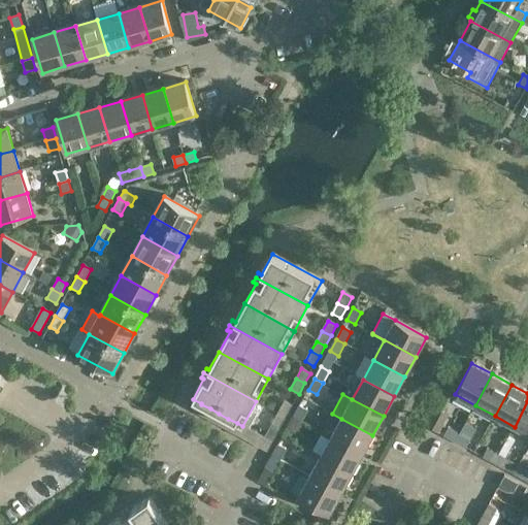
[(527,401),(515,427),(527,433),(527,401)]
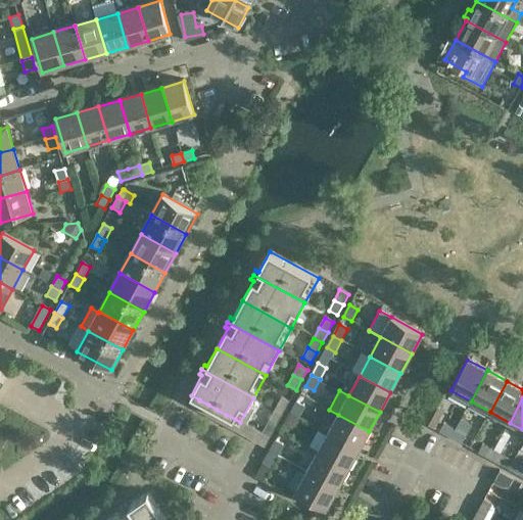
[(282,398),(276,410),(283,414),(289,403),(282,398)]
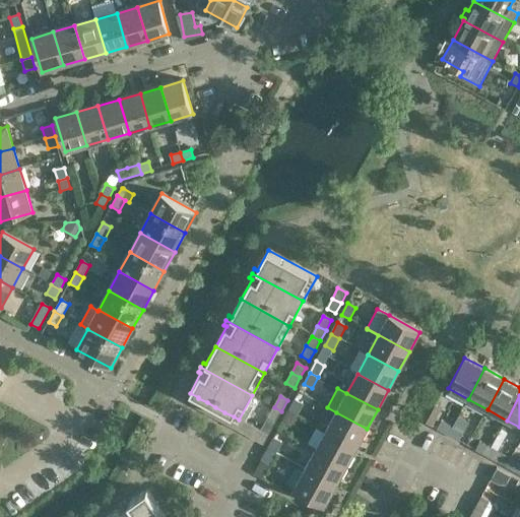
[(198,398),(193,407),(202,412),(207,402),(198,398)]
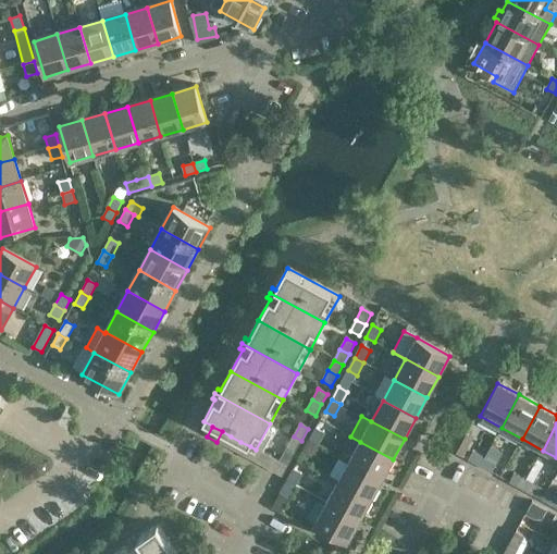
[(309,441),(318,445),(325,433),(316,428),(309,441)]
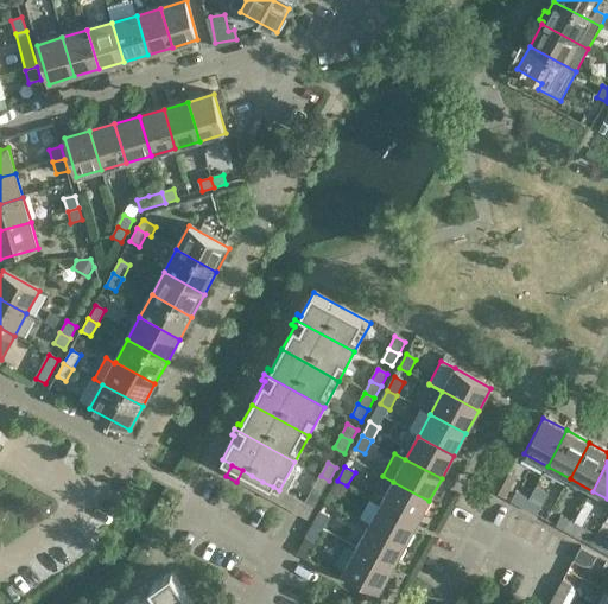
[(252,476),(242,470),(236,482),(246,487),(252,476)]
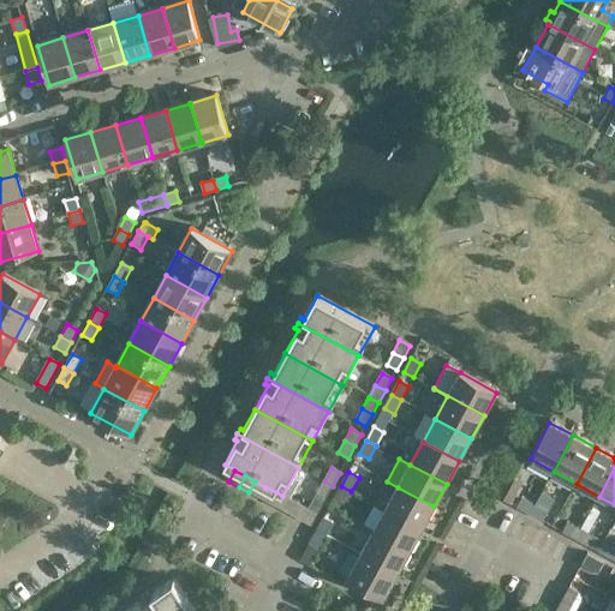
[(502,499),(509,503),(521,480),(514,477),(502,499)]
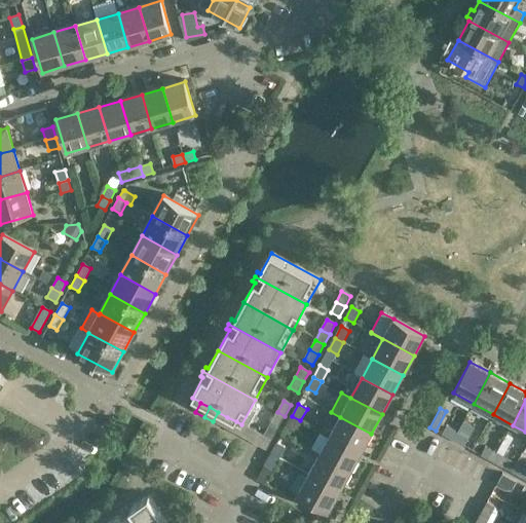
[(227,417),(218,412),(213,421),(222,426),(227,417)]
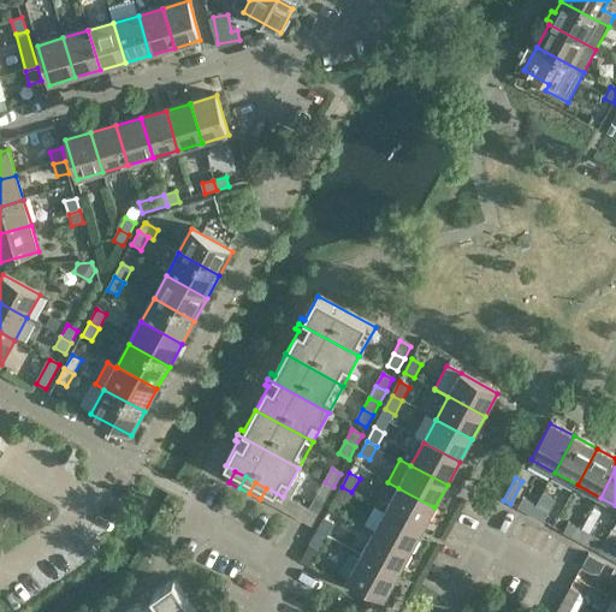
[(318,495),(327,500),(333,487),(325,482),(318,495)]
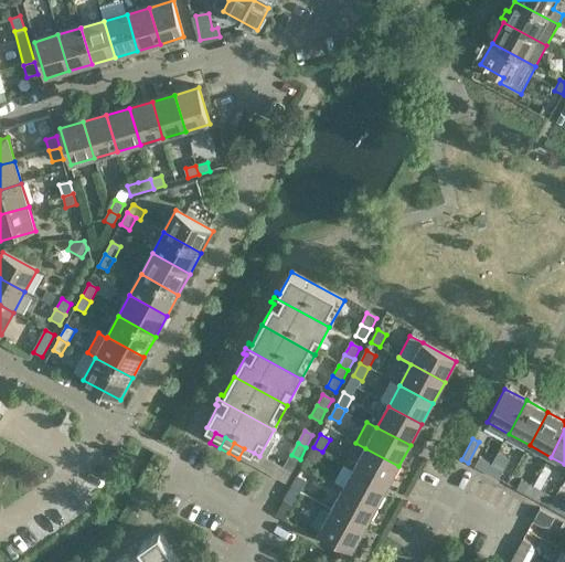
[(322,452),(313,447),(307,459),(316,465),(322,452)]
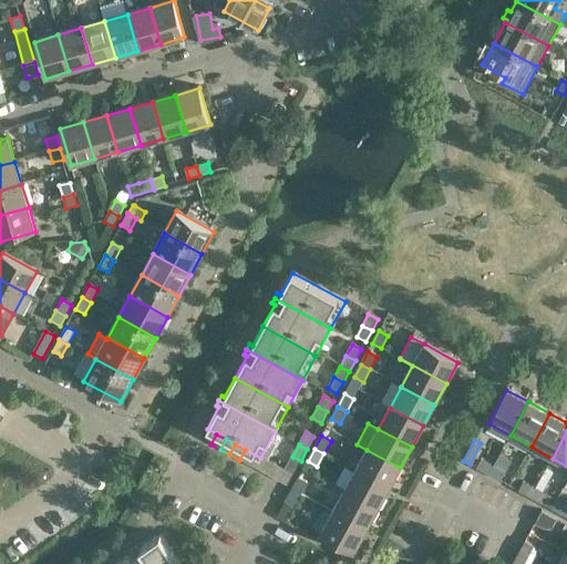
[(255,454),(245,450),(239,460),(248,465),(255,454)]
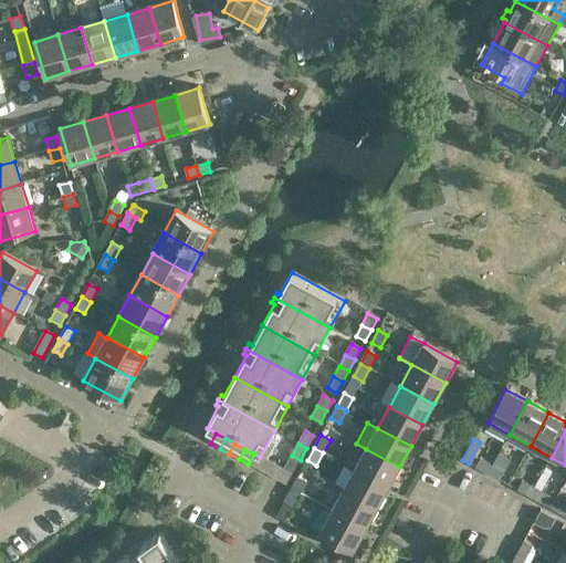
[(355,470),(388,488),(399,467),(366,449),(355,470)]
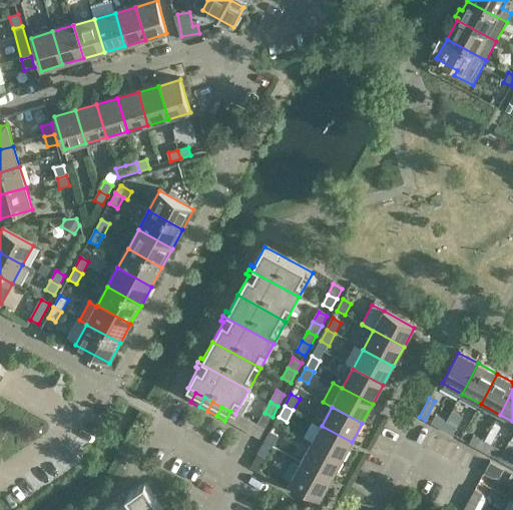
[(238,415),(235,414),(230,411),(224,421),(233,425),(238,415)]
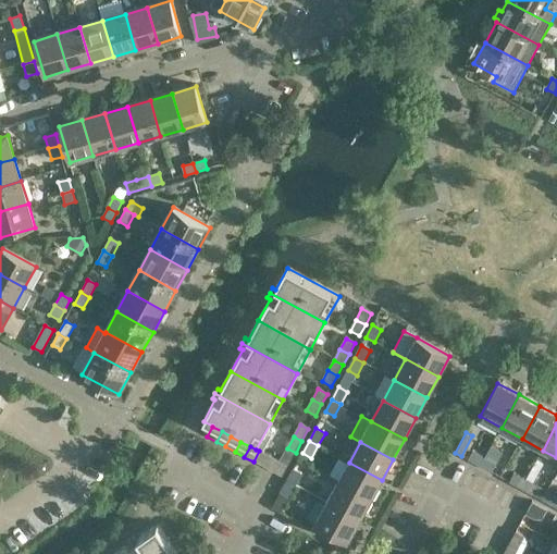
[(269,456),(259,451),(254,462),(263,467),(269,456)]
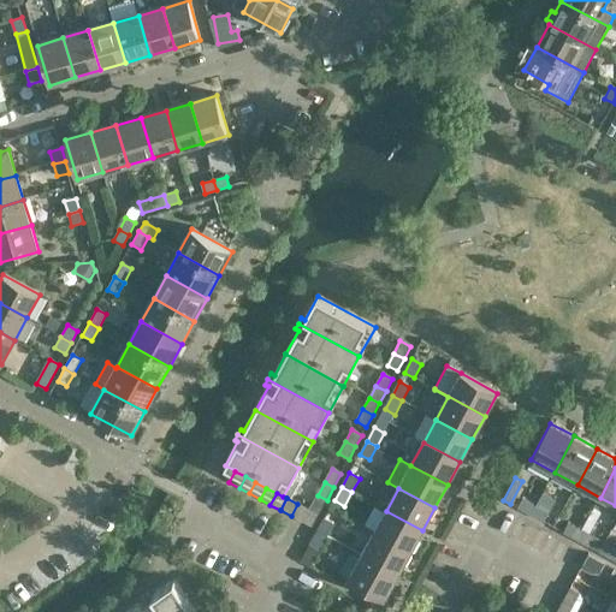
[(531,516),(535,506),(522,499),(517,509),(531,516)]
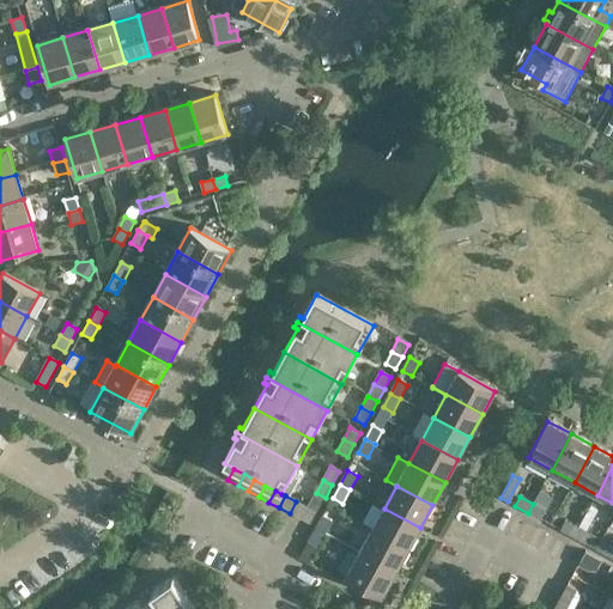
[(307,507),(296,501),(290,513),(299,519),(307,507)]
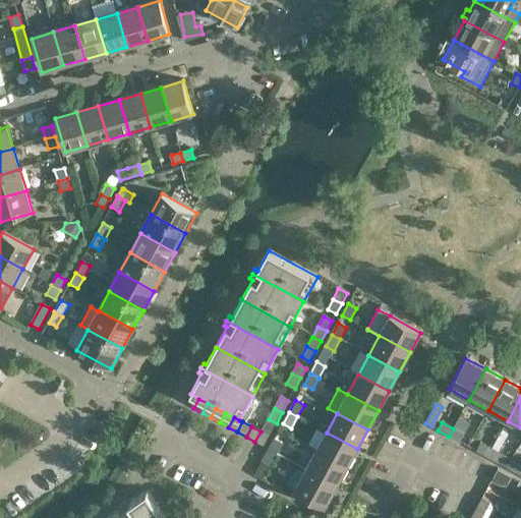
[(453,428),(449,437),(460,443),(464,435),(453,428)]
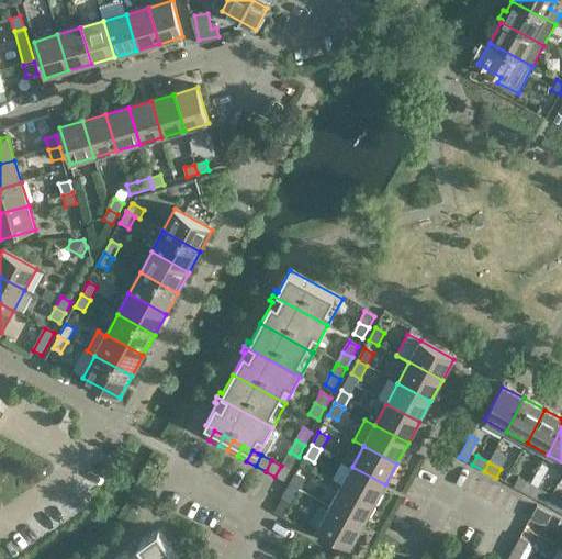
[(284,481),(290,471),(281,466),(274,477),(284,481)]
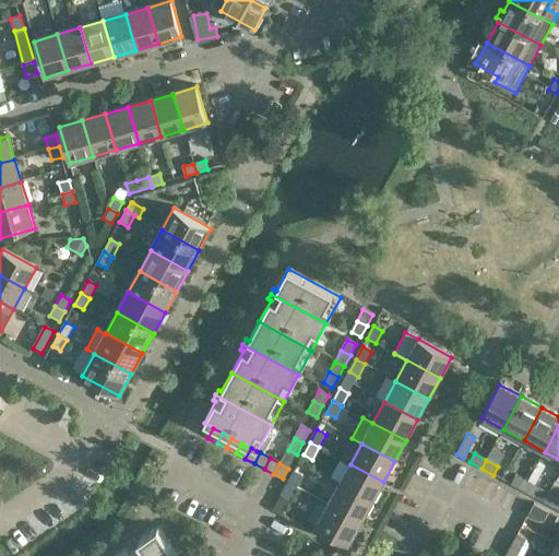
[(339,485),(372,503),(383,482),(351,464),(339,485)]
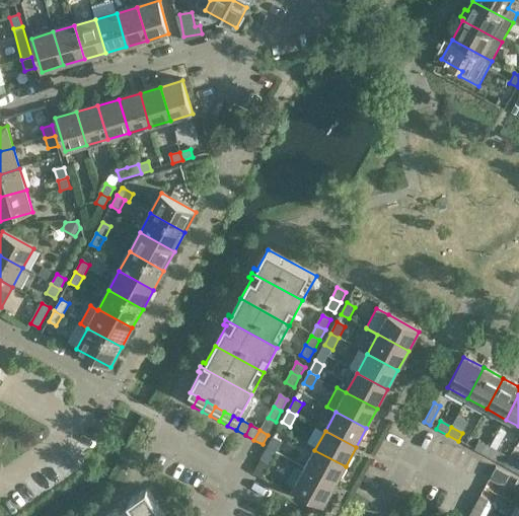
[(267,449),(276,453),(282,442),(273,437),(267,449)]
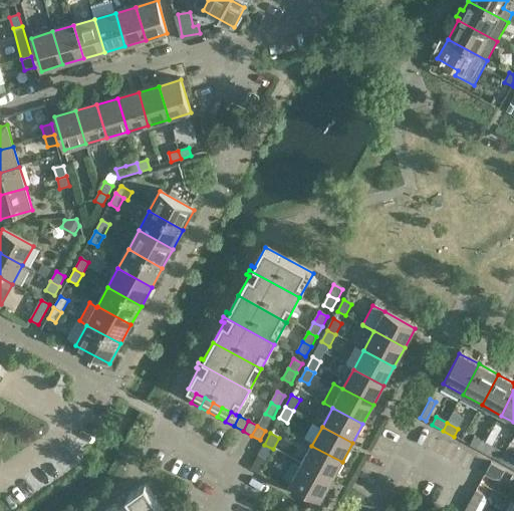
[(481,452),(485,444),(474,438),(470,446),(481,452)]
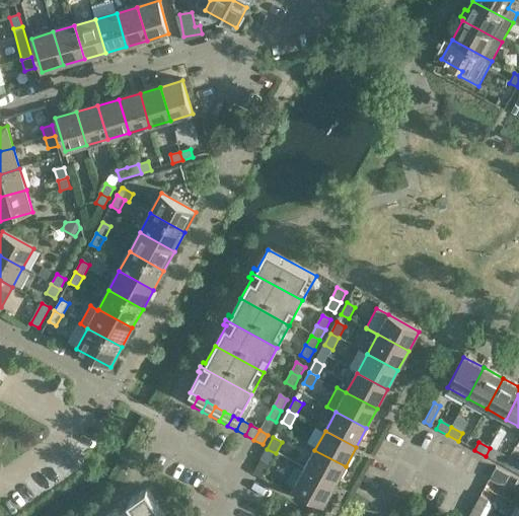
[(490,448),(486,456),(497,462),(501,454),(490,448)]
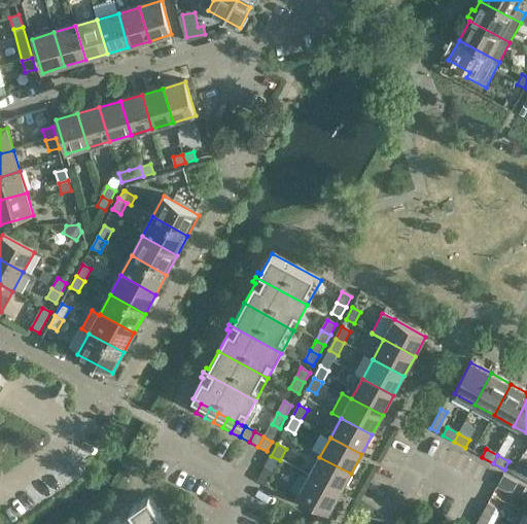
[(280,460),(271,456),(265,467),(274,472),(280,460)]
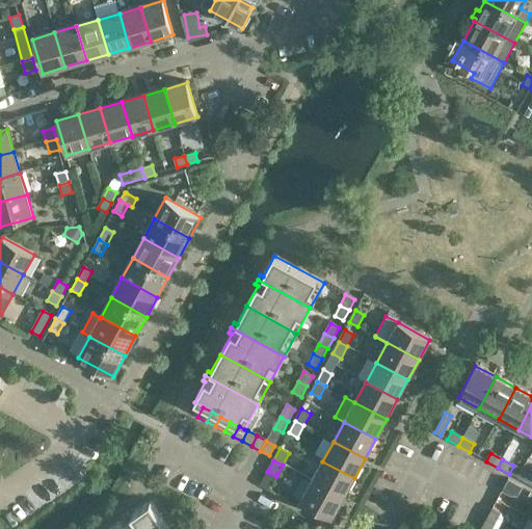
[(354,478),(322,461),(312,481),(343,498),(354,478)]
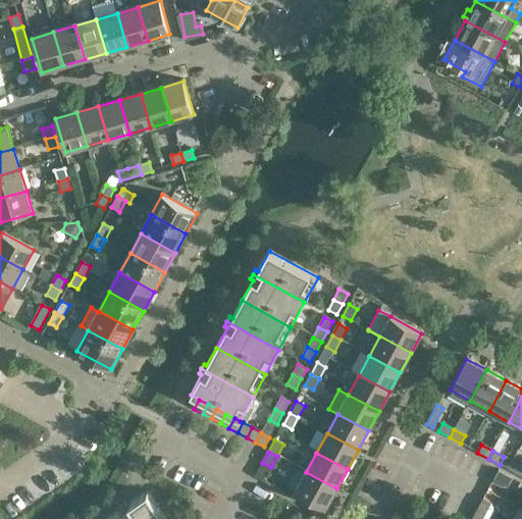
[(499,471),(492,482),(501,486),(507,475),(499,471)]
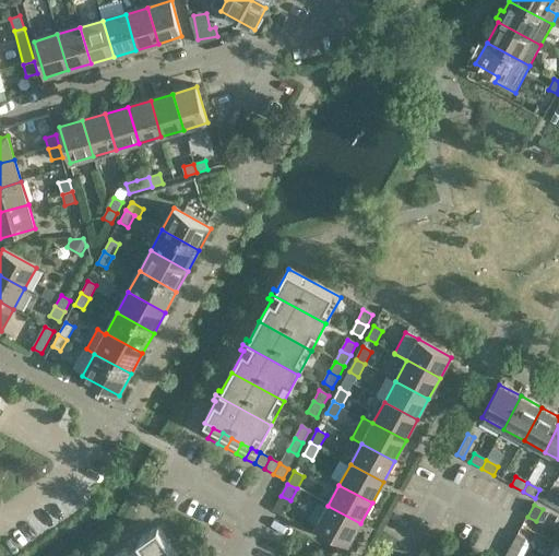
[(360,523),(328,506),(316,527),(348,545),(360,523)]
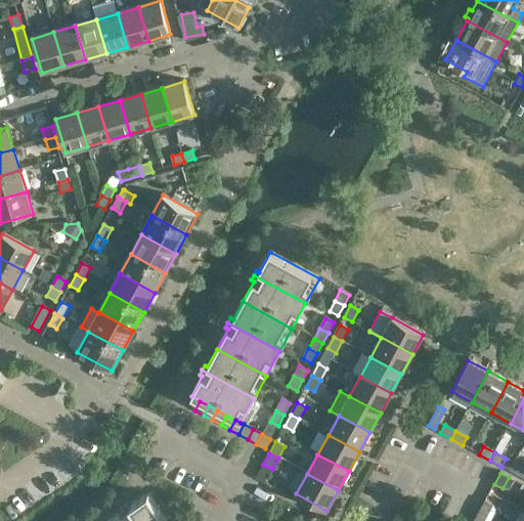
[(128,506),(123,509),(131,520),(166,520),(147,495),(129,508),(128,506)]
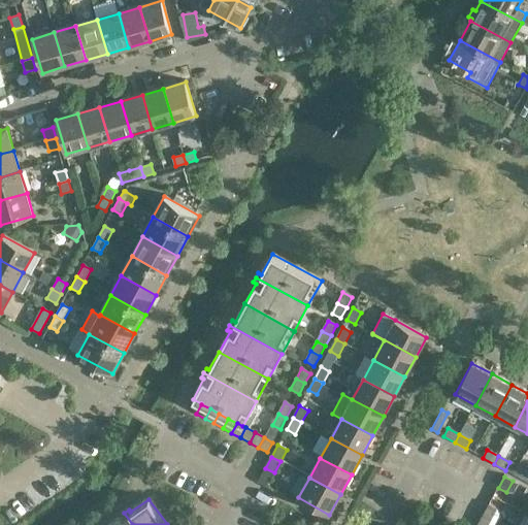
[(483,517),(496,524),(500,516),(497,510),(489,505),(483,517)]
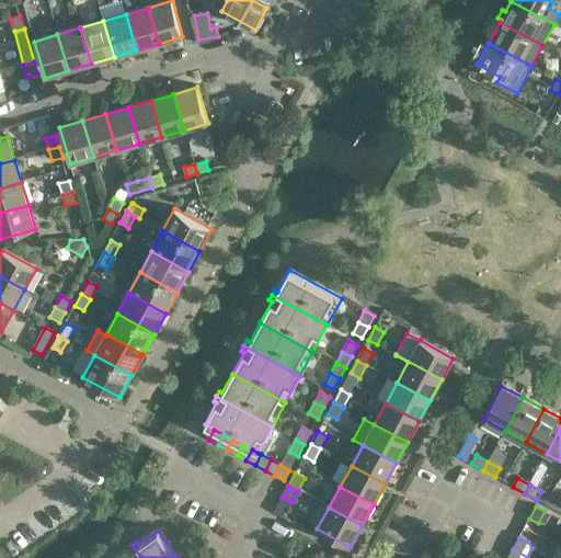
[(140,557),(132,545),(127,548),(128,550),(118,557),(140,557)]
